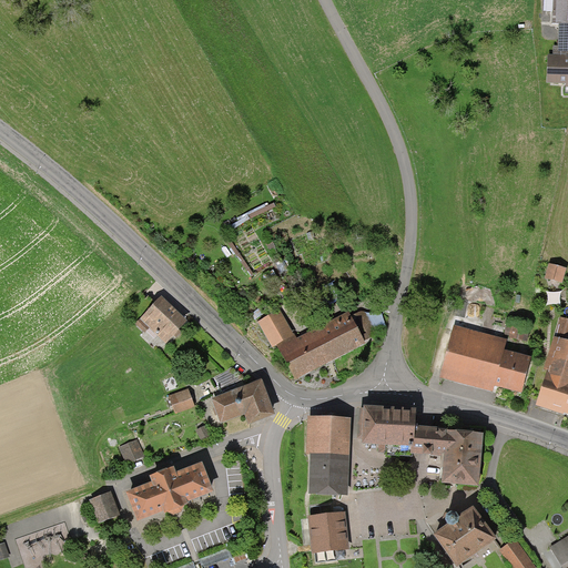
[(567,0),(551,0),(549,82),(567,82),(567,0)]
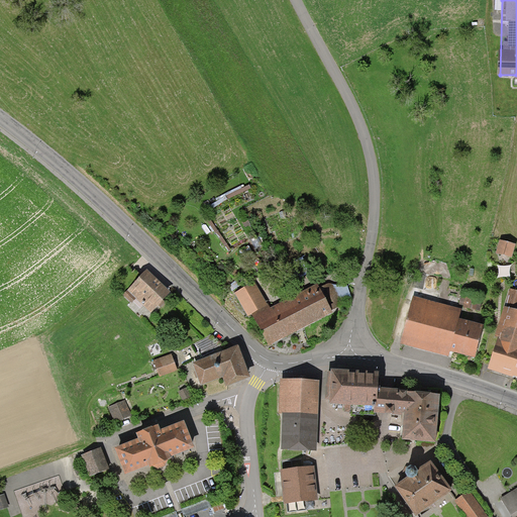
[(516,244),(501,240),(498,254),(513,257),(516,244)]
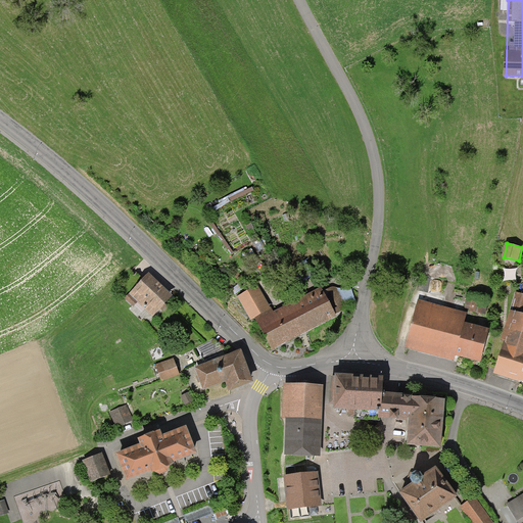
[(507,271),(506,281),(516,282),(518,272),(507,271)]
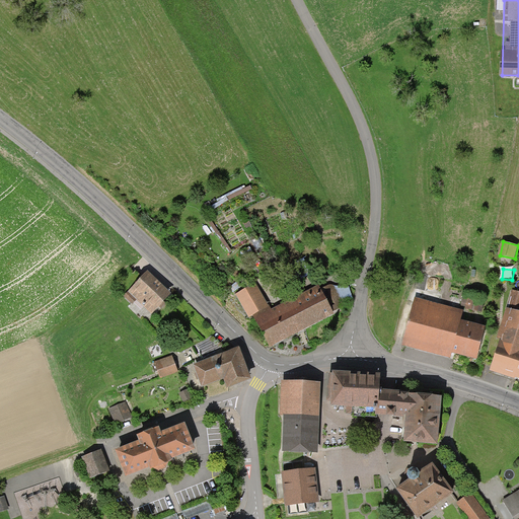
[(172,294),(147,272),(128,293),(153,315),(172,294)]
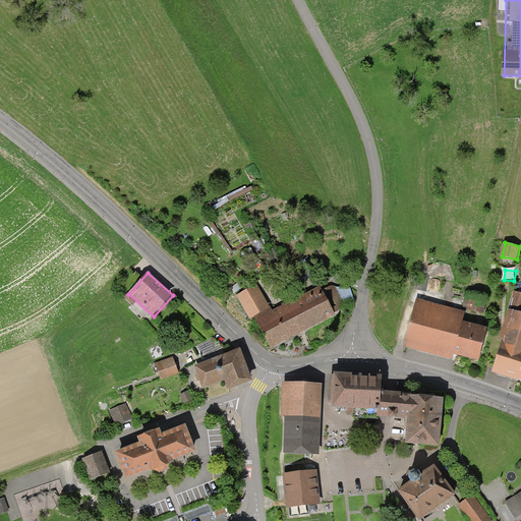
[(256,286),(238,296),(268,351),(335,314),(321,285),(270,311),(256,286)]
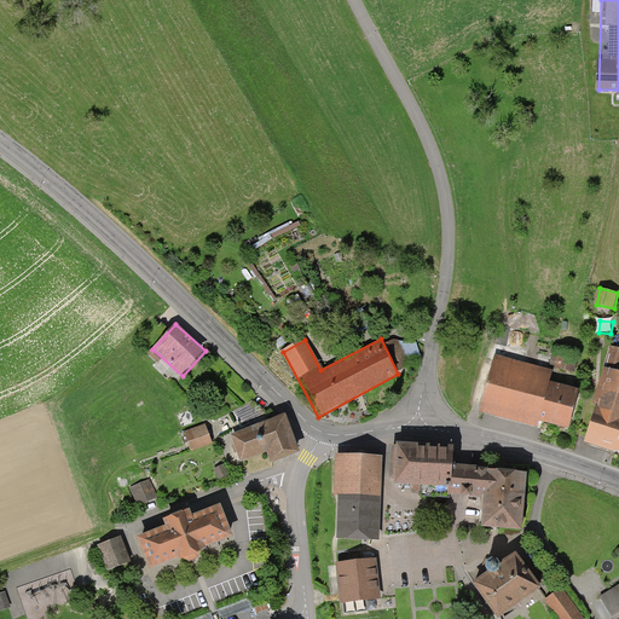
[(579,354),(556,350),(553,369),(576,374),(579,354)]
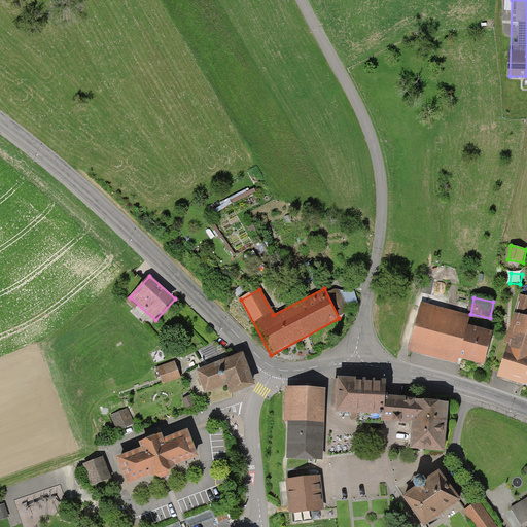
[(494,328),(422,309),(411,348),(483,369),(494,328)]
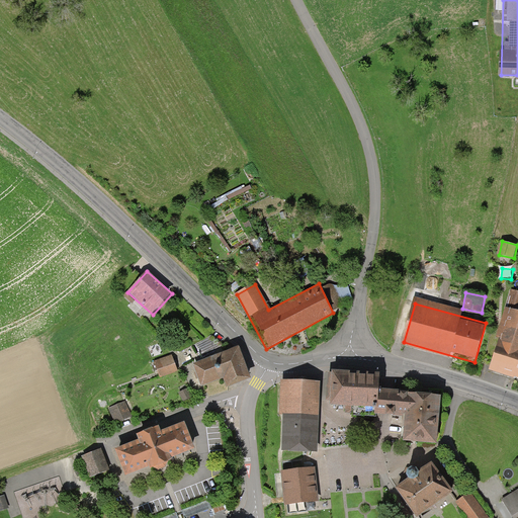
[(517,313),(506,310),(488,373),(517,381),(517,313)]
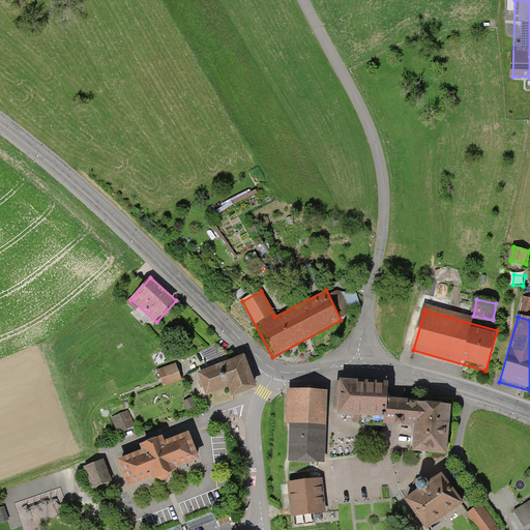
[(244,355),(198,373),(206,395),(229,387),(233,396),(257,388),(244,355)]
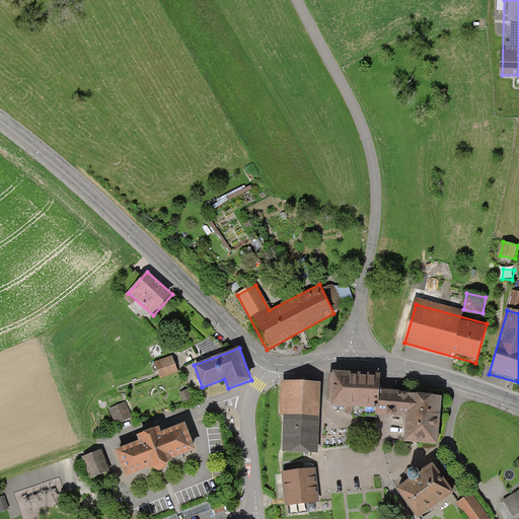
[(172,357),(154,363),(160,379),(178,372),(172,357)]
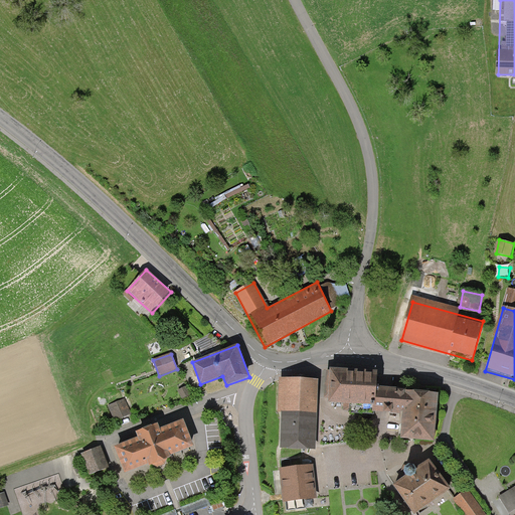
[(378,371),(330,368),(329,384),(328,403),(372,406),(372,412),(398,413),(402,414),(401,439),(436,442),(439,394),(421,393),(415,392),(415,388),(377,386),(378,371)]
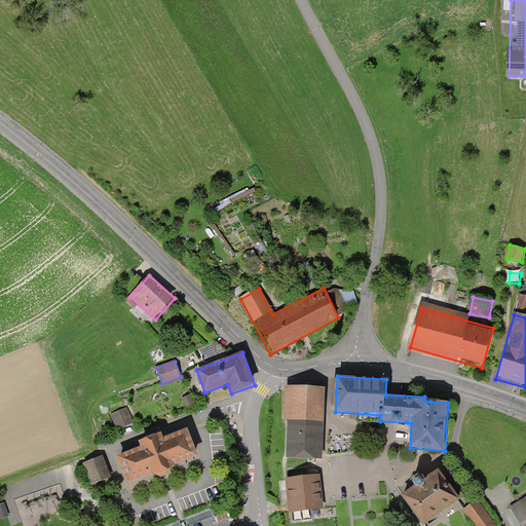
[(324,387),(289,386),(286,458),(321,460),(324,387)]
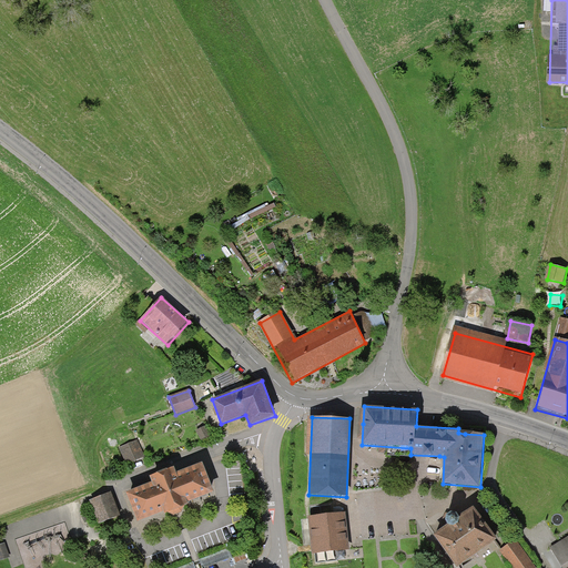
[(206,426),(198,430),(202,440),(212,436),(206,426)]
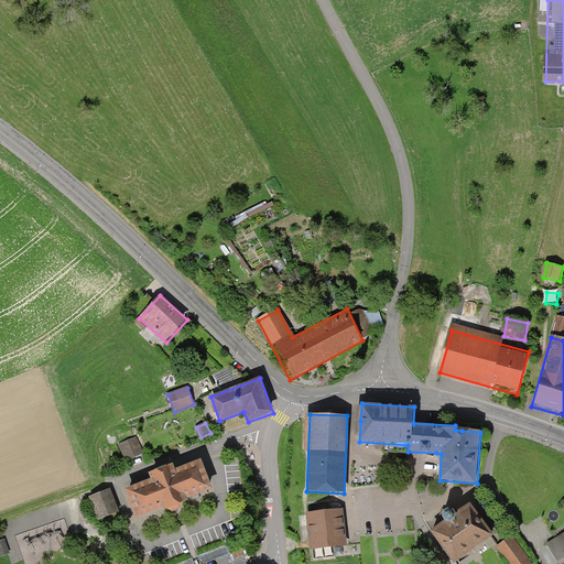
[(139,436),(117,443),(122,459),(144,453),(139,436)]
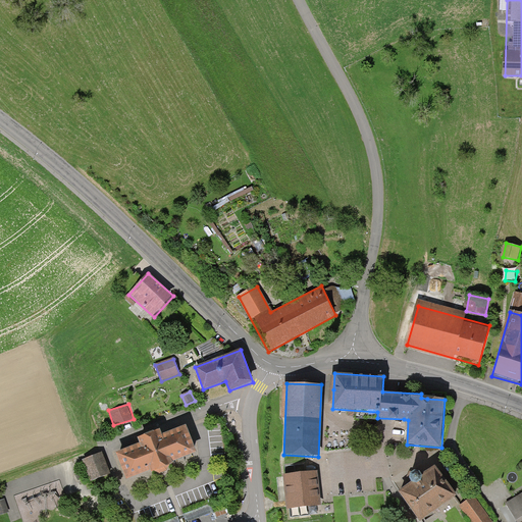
[(137,445),(114,454),(124,480),(147,472),(155,474),(166,470),(168,464),(194,455),(184,426),(161,435),(158,429),(135,439),(137,445)]
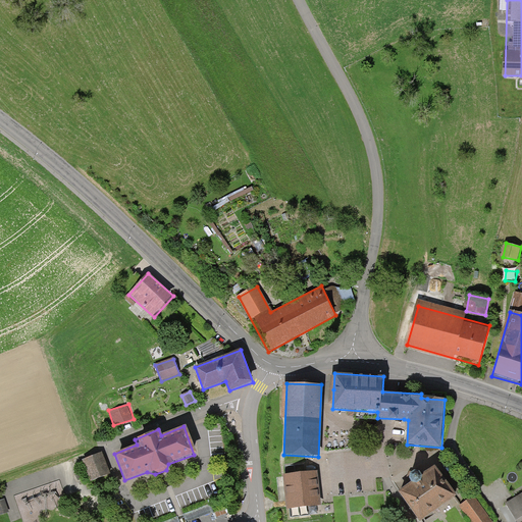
[(102,452),(82,460),(91,481),(110,474),(102,452)]
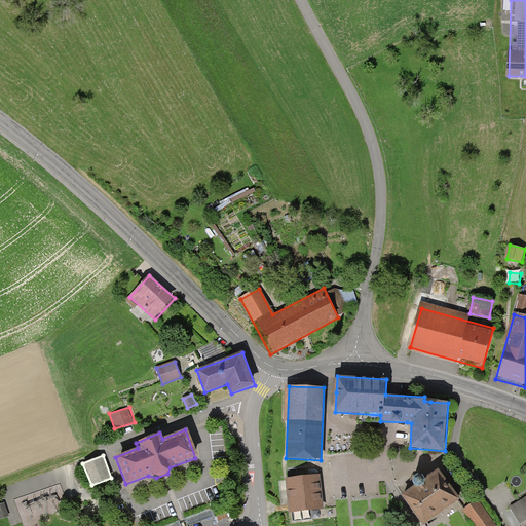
[(460,500),(439,471),(425,479),(423,476),(418,476),(414,479),(413,484),(415,487),(403,496),(424,525),(460,500)]
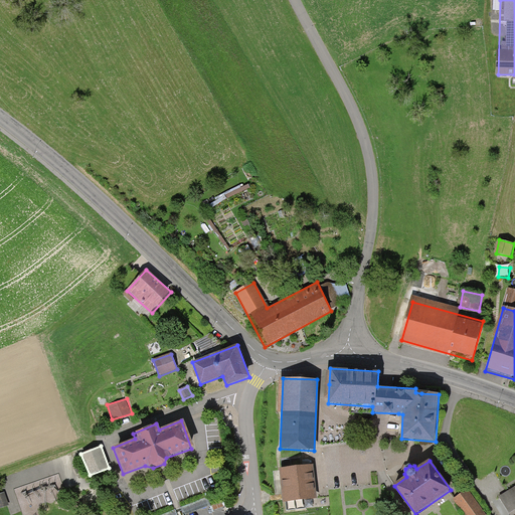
[(312,464),(280,466),(283,502),(314,499),(312,464)]
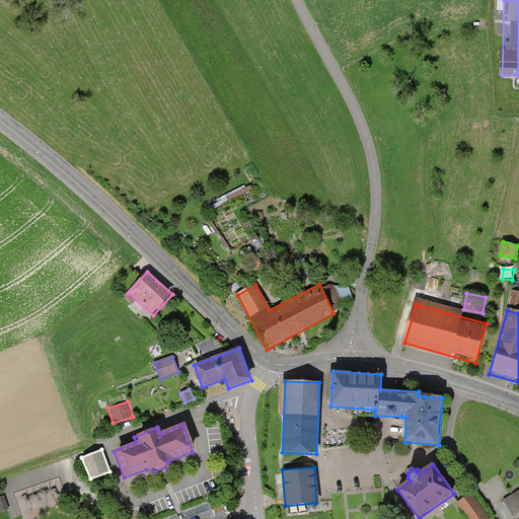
[(518,491),(504,500),(515,518),(518,517),(518,491)]
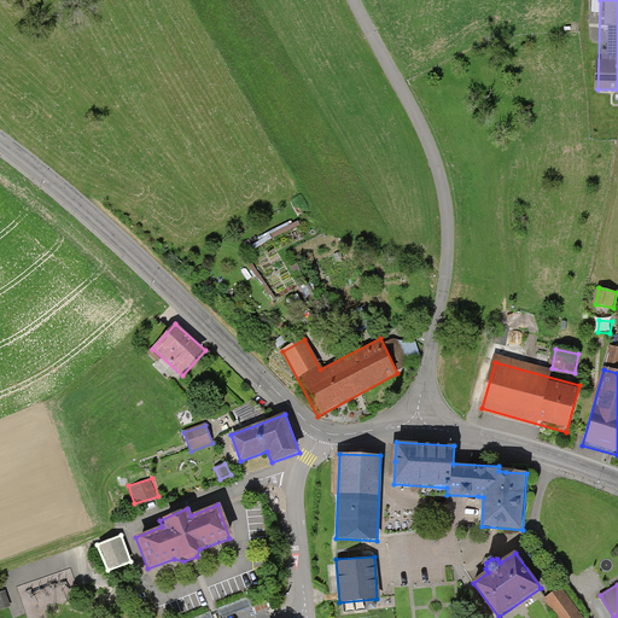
[(582,617),(560,588),(543,600),(557,617),(582,617)]
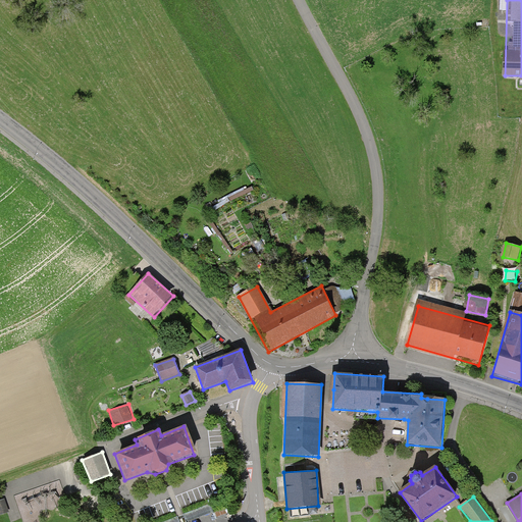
[(4,499),(0,500),(0,515),(8,511),(4,499)]
